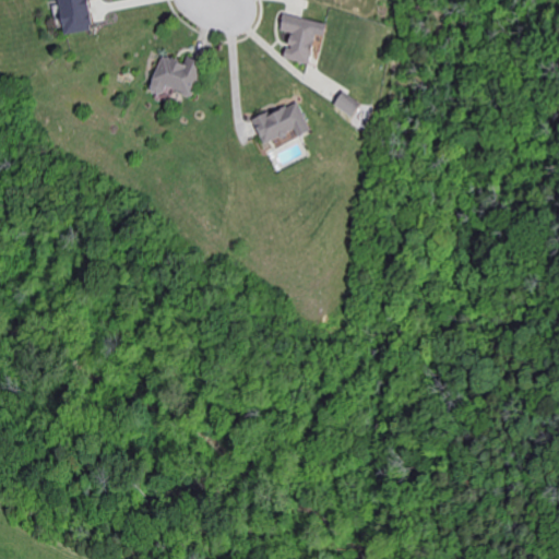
[(87,0),(58,0),(66,34),(93,30),(87,0)]
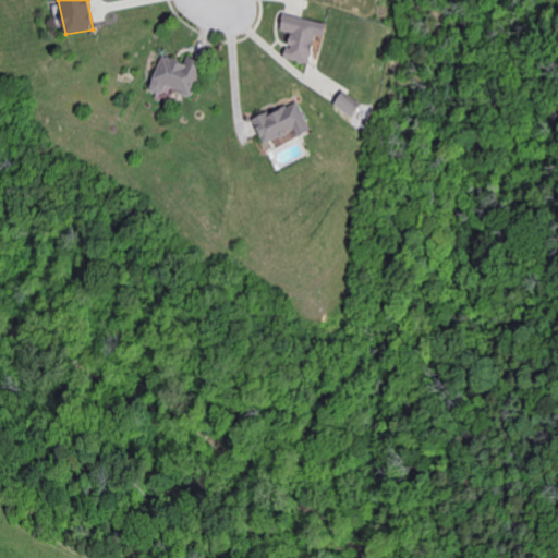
[(284,58),(310,63),(317,35),(326,36),(329,24),(284,12),(280,29),(291,33),(284,58)]
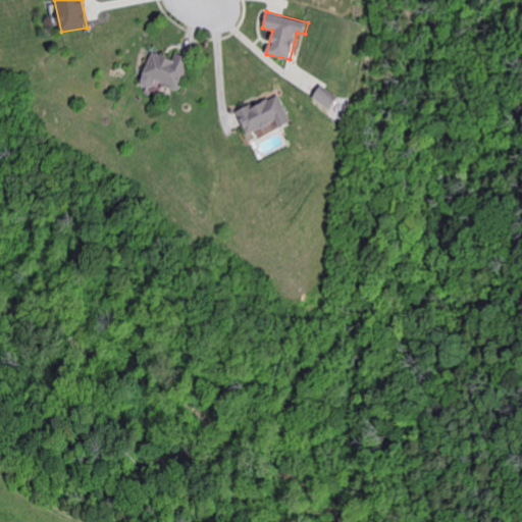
[(156,80),(177,90),(190,64),(176,57),(174,61),(154,51),(139,84),(151,90),(156,80)]
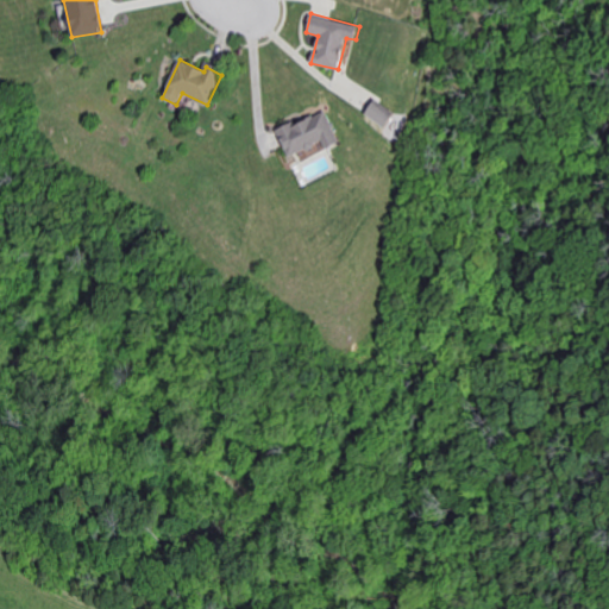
[(389,126),(396,111),(374,100),(366,115),(389,126)]
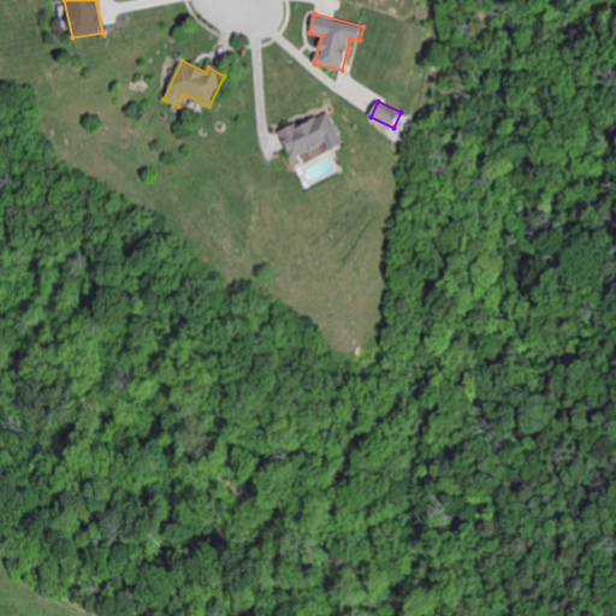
[(291,159),(326,143),(329,150),(343,143),(329,111),(280,132),(291,159)]
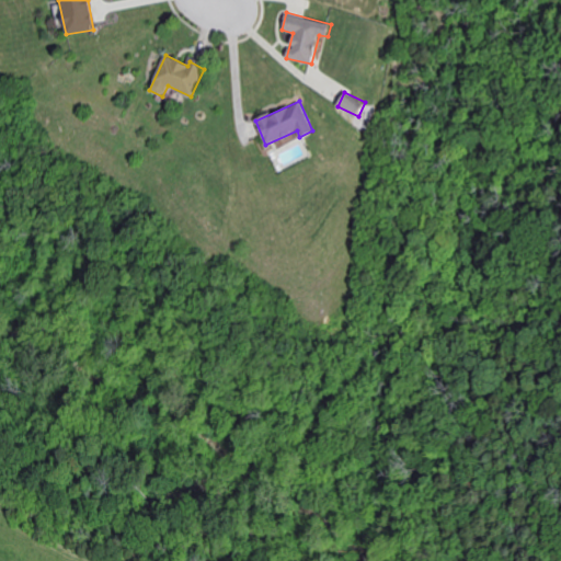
All buildings are outlined.
